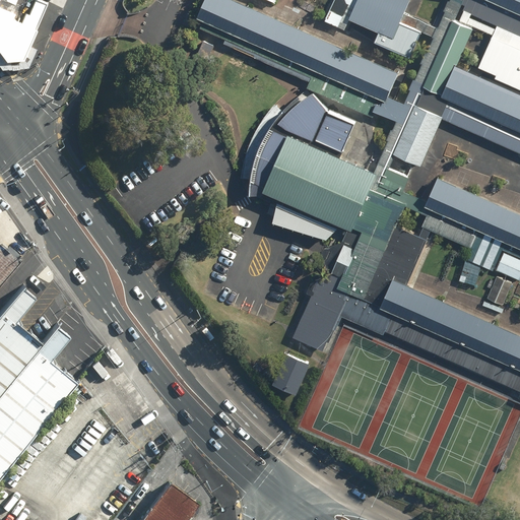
[(28,45),(47,3),(40,0),(34,0),(28,14),(25,13),(20,22),(12,19),(14,15),(0,8),(0,53),(5,60),(22,59),(28,45)]
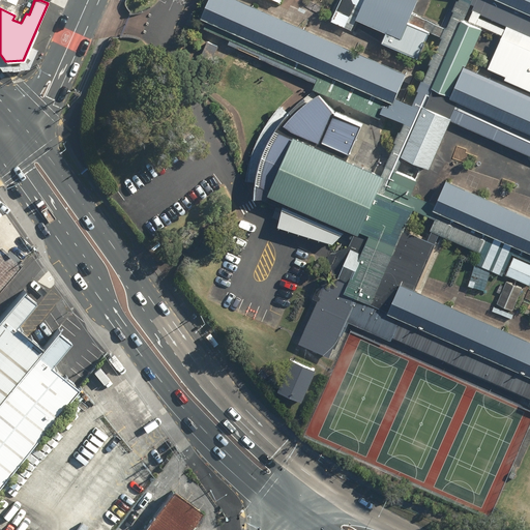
[(410,77),(234,0),(210,0),(202,22),(396,107),(410,77)]
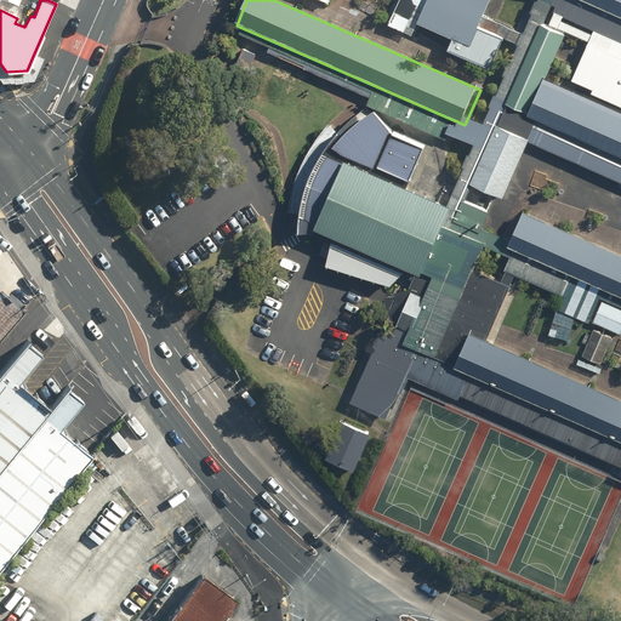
[(493,0),(399,0),(388,26),(412,36),(419,23),(454,39),(449,47),(491,67),(503,40),(480,30),(493,0)]
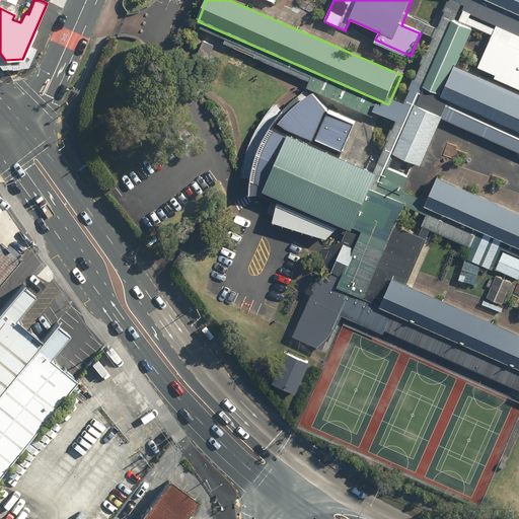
[(518,0),(474,0),(518,19),(518,0)]
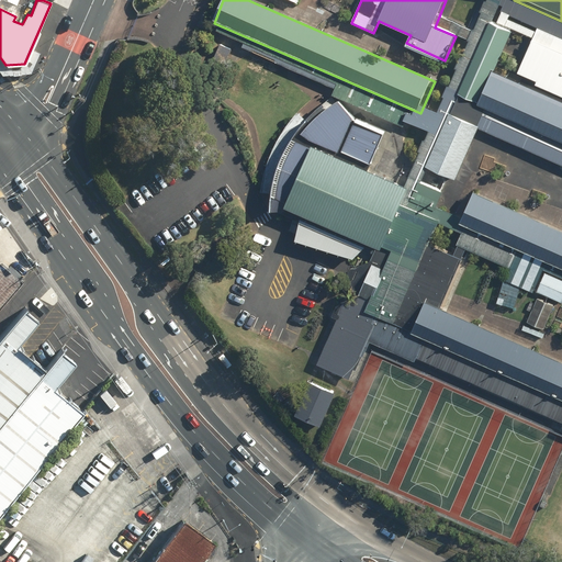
[(514,33),(489,21),(456,93),(481,104),(514,33)]
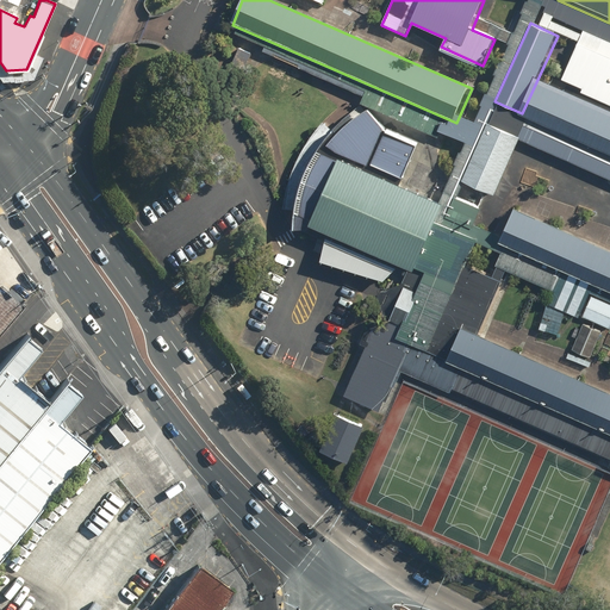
[(609,39),(585,29),(561,79),(609,100),(609,39)]
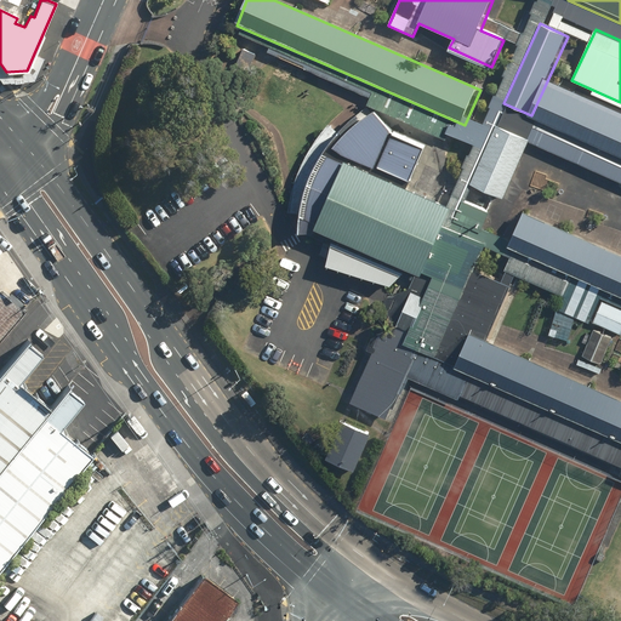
[(45,58),(34,53),(27,70),(6,72),(0,63),(0,83),(1,84),(34,80),(45,58)]
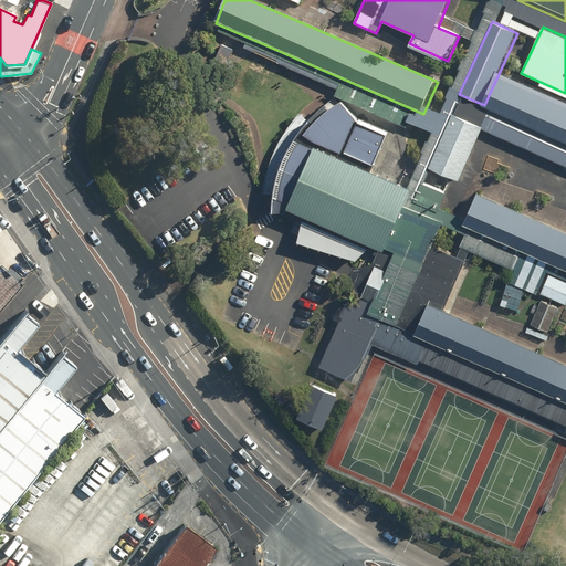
[(565,104),(499,75),(484,105),(484,107),(565,144),(565,104)]
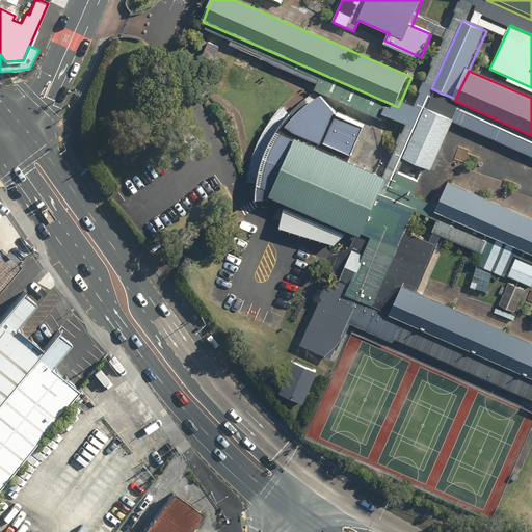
[(242,192),(281,203),(278,227),(335,249),(346,233),(362,236),(389,175),(348,158),(365,127),(336,113),(324,94),(302,102),(288,112),(273,128),(260,144),(246,167),(242,192)]
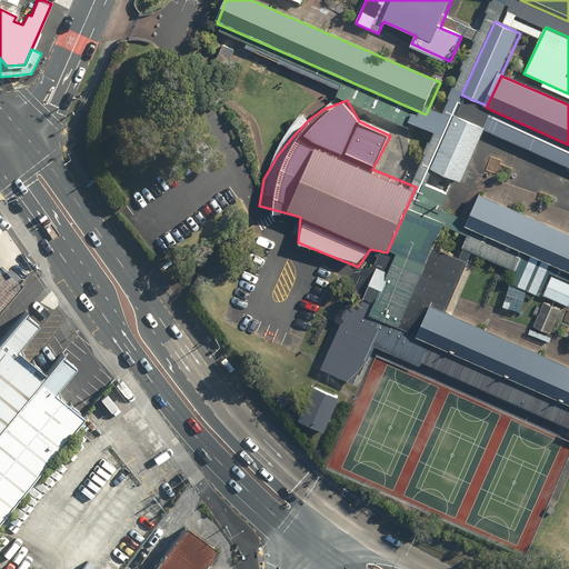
[(486,125),(457,112),(430,175),(458,187),(486,125)]
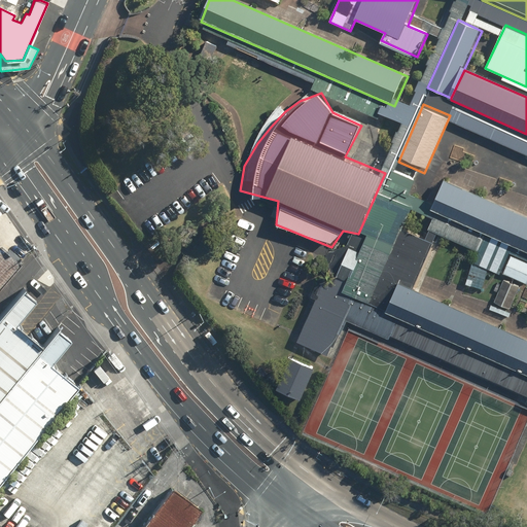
[(526,214),(445,179),(433,204),(410,194),(410,195),(409,195),(415,179),(393,169),(383,192),(379,191),(361,231),(369,234),(360,250),(351,246),(332,287),(323,283),(296,342),(328,355),(338,332),(342,334),(347,321),(389,340),(391,335),(526,394),(526,338),(414,288),(434,243),(433,242),(437,233),(480,251),(475,262),(500,274),(511,251),(526,258),(526,214)]
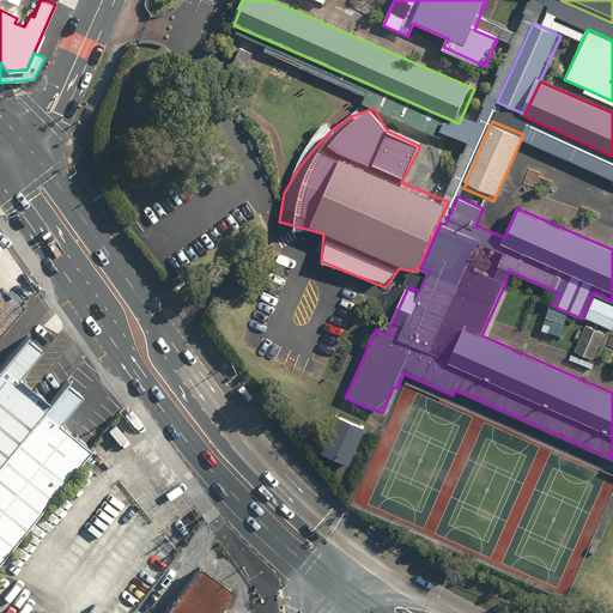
[(0,334),(26,305),(0,281),(0,334)]
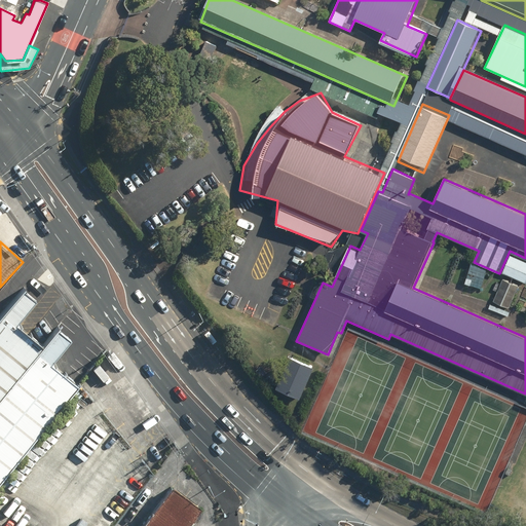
[(525,261),(510,255),(502,272),(525,283),(525,261)]
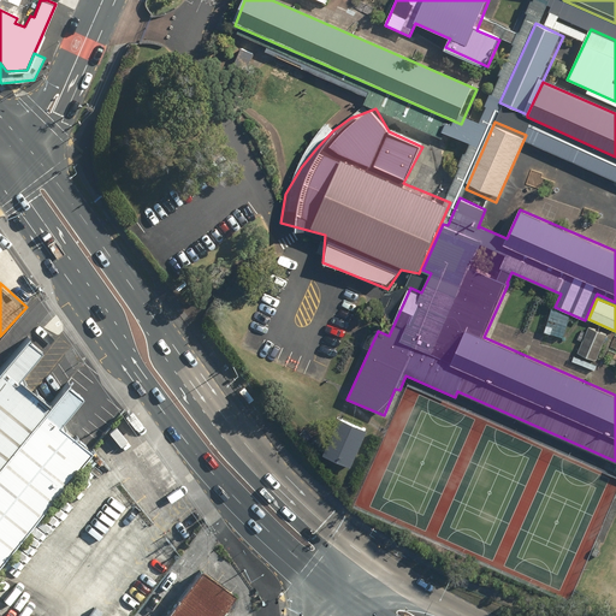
[(608,335),(590,327),(578,353),(596,361),(608,335)]
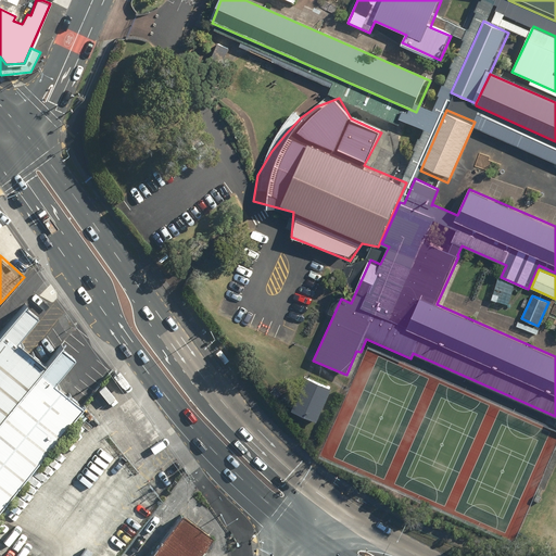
[(0,422),(47,365),(20,342),(41,315),(27,303),(0,336),(0,422)]
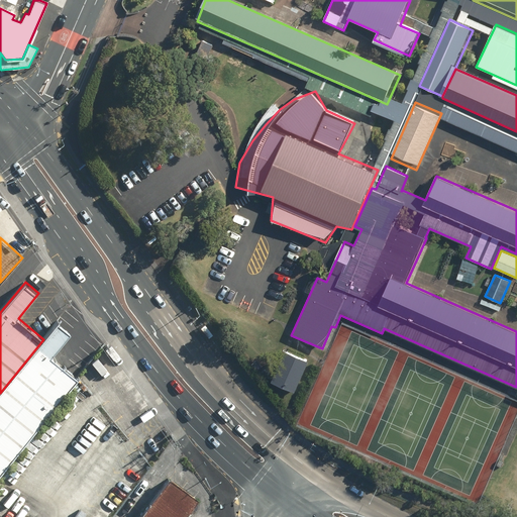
[(0,394),(0,475),(81,379),(54,355),(73,332),(60,321),(0,394)]
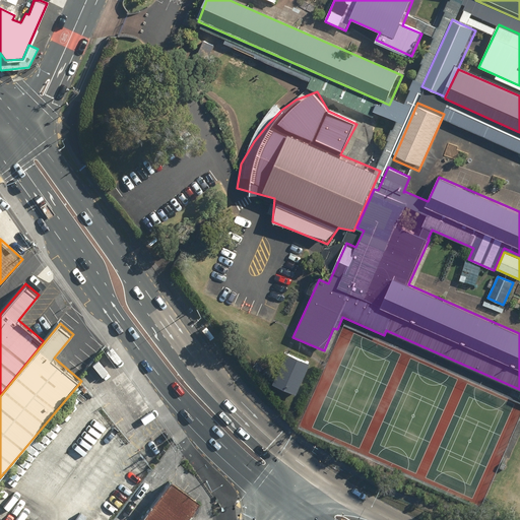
[(298,393),(310,363),(287,354),(276,384),(298,393)]
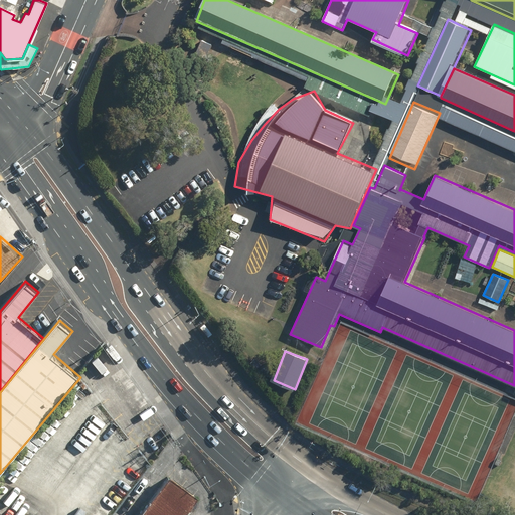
[(141,514),(185,514),(200,495),(172,475),(141,514)]
